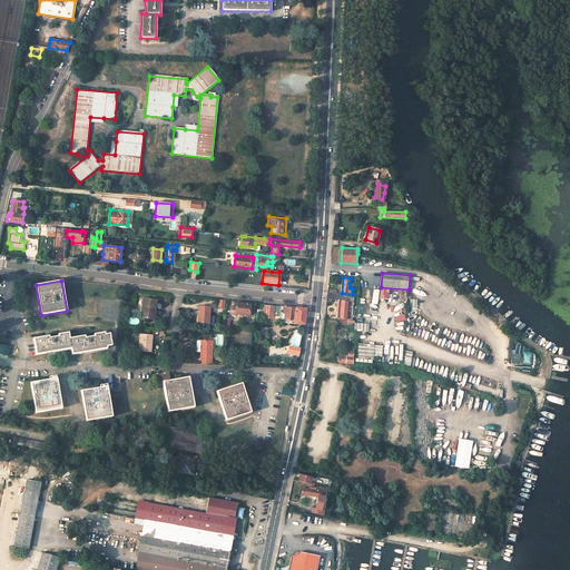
[(389,290),(380,290),(380,300),(387,300),(389,290)]
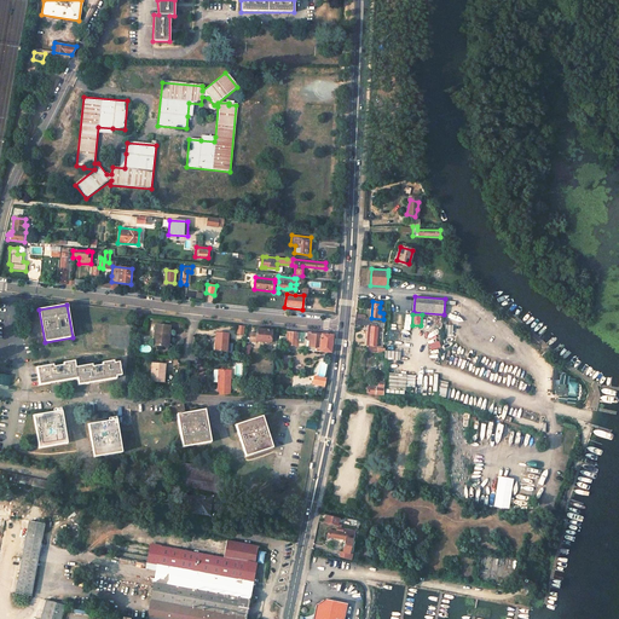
[(354,319),(354,324),(368,327),(366,345),(376,346),(379,328),(385,328),(385,323),(354,319)]
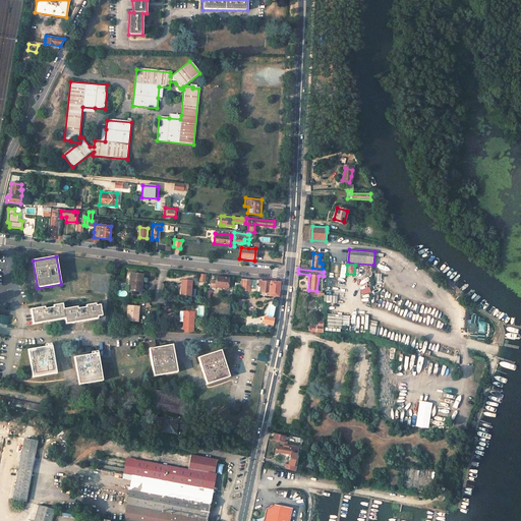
[(130,273),(129,290),(139,291),(140,280),(142,280),(143,274),(130,273)]
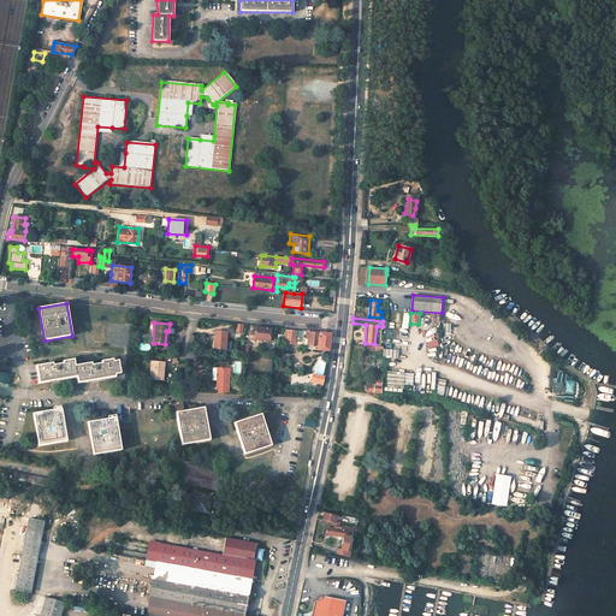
[(249,331),(249,339),(255,341),(255,339),(270,341),(271,329),(256,327),(255,332),(249,331)]
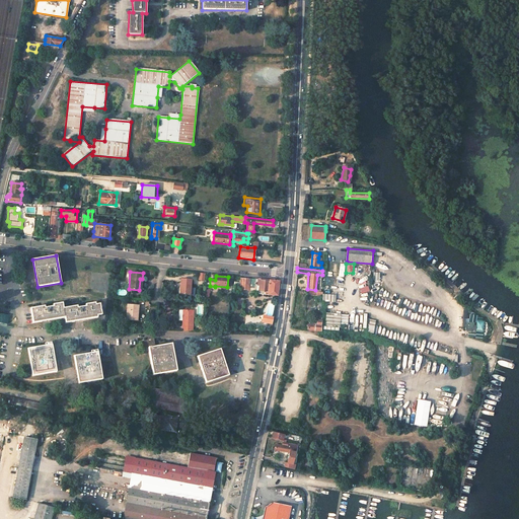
[(241,278),(240,289),(249,290),(249,282),(250,279),(241,278)]
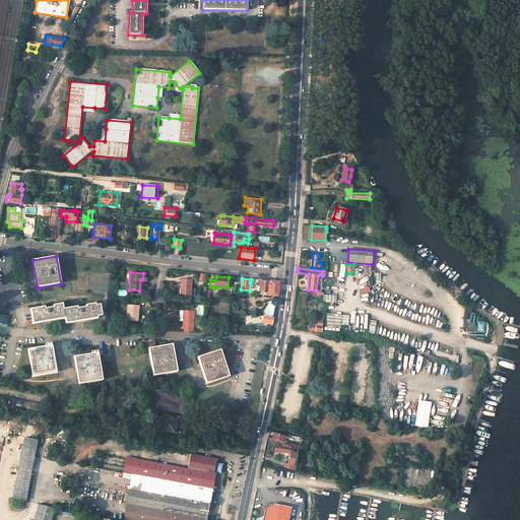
[(181,279),(181,287),(182,287),(182,295),(190,296),(192,280),(181,279)]
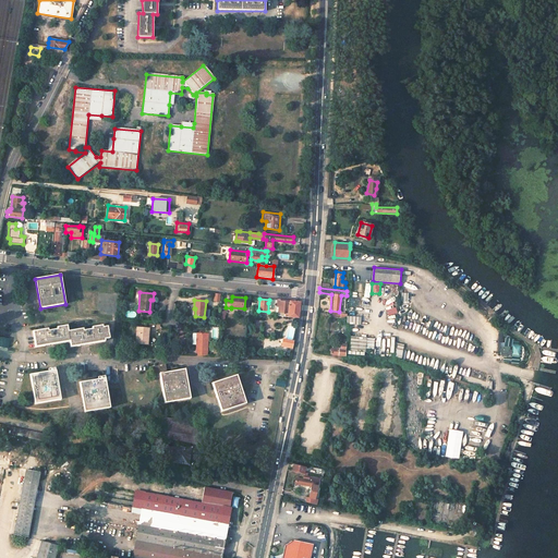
[(280,304),(279,316),(299,317),(300,302),(290,301),(290,302),(280,301),(280,304)]
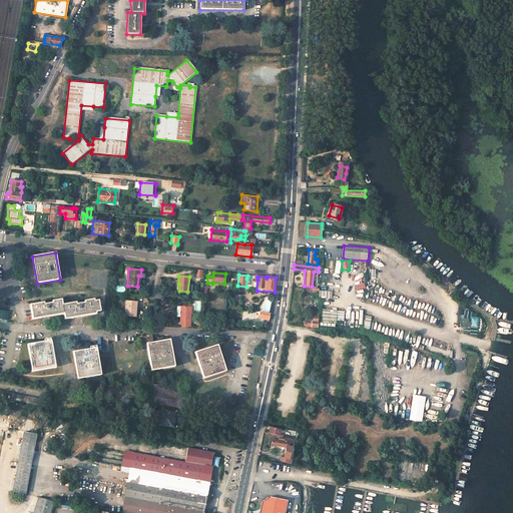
[(355,286),(357,291),(365,289),(363,283),(355,286)]
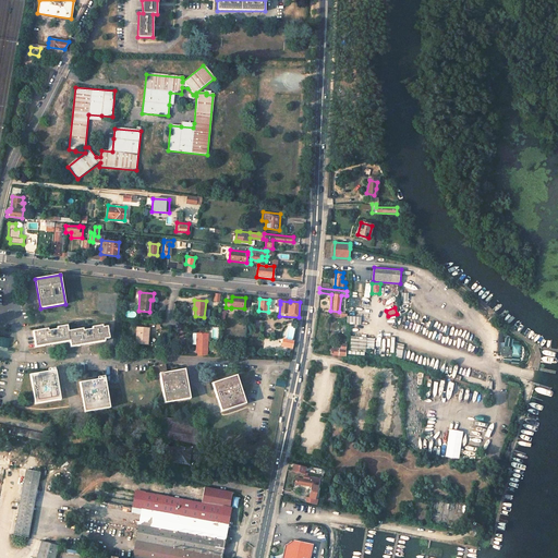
[(33,331),(36,347),(70,341),(71,347),(105,341),(105,339),(109,338),(107,327),(102,327),(102,325),(93,327),(93,329),(83,330),(83,328),(68,331),(67,326),(57,327),(58,329),(48,331),(48,328),(33,331)]
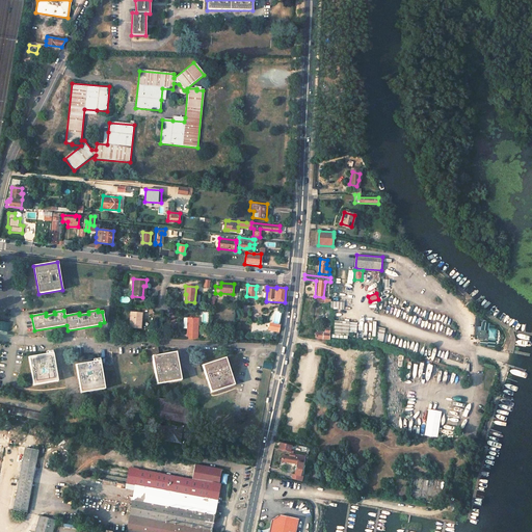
[(130,312),(129,327),(139,328),(139,322),(141,323),(142,313),(130,312)]
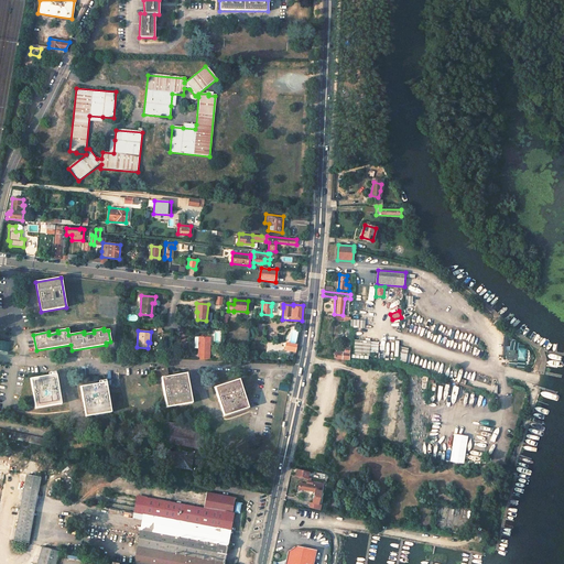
[(198,337),(198,360),(209,360),(210,337),(198,337)]
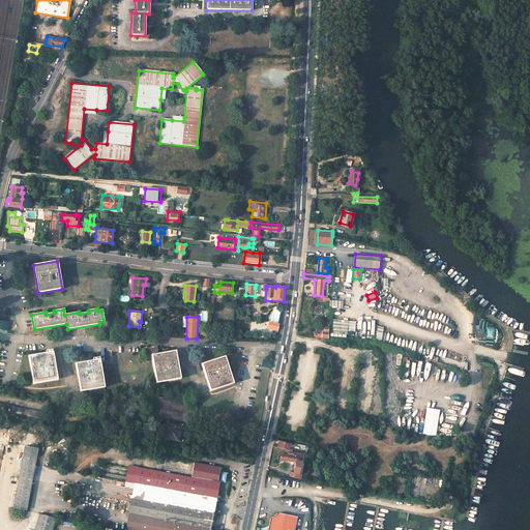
[(0,320),(0,329),(7,331),(8,322),(0,320)]
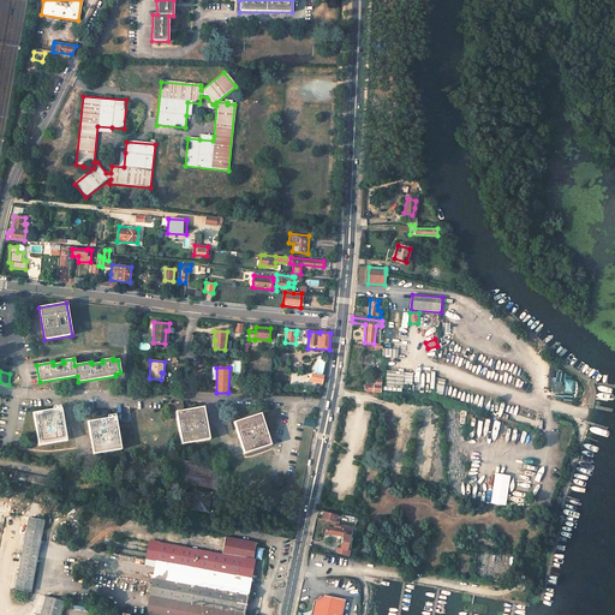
[(412,374),(404,372),(394,371),(393,387),(402,388),(402,384),(412,386),(412,374)]
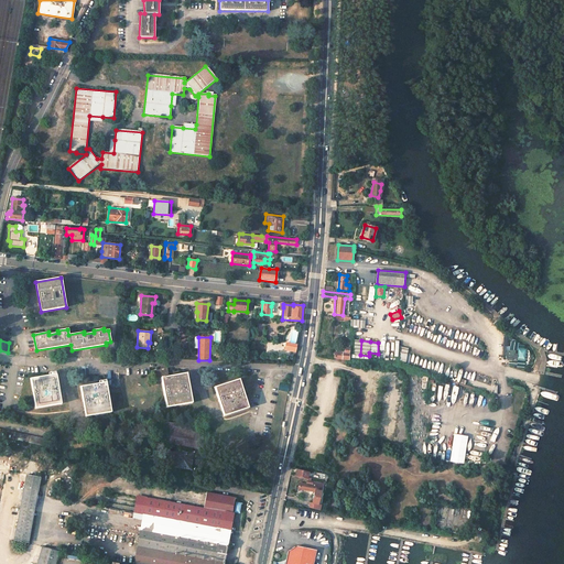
[(335,353),(334,358),(349,360),(350,343),(345,343),(345,348),(345,354),(336,353),(335,353)]
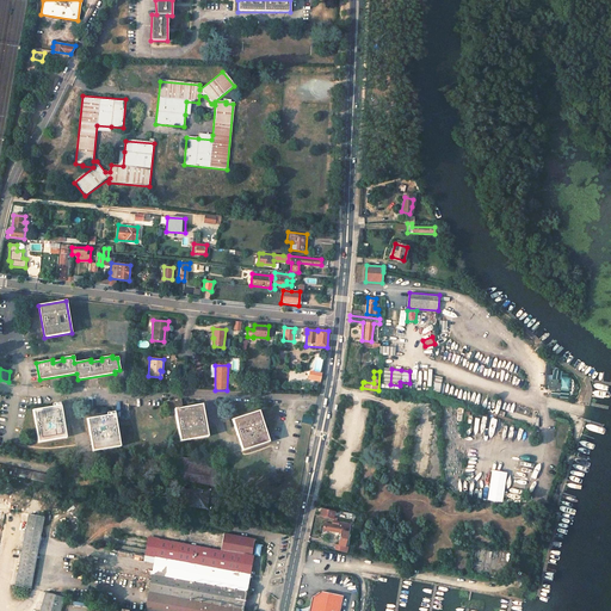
[(431,390),(439,392),(442,376),(433,375),(431,390)]
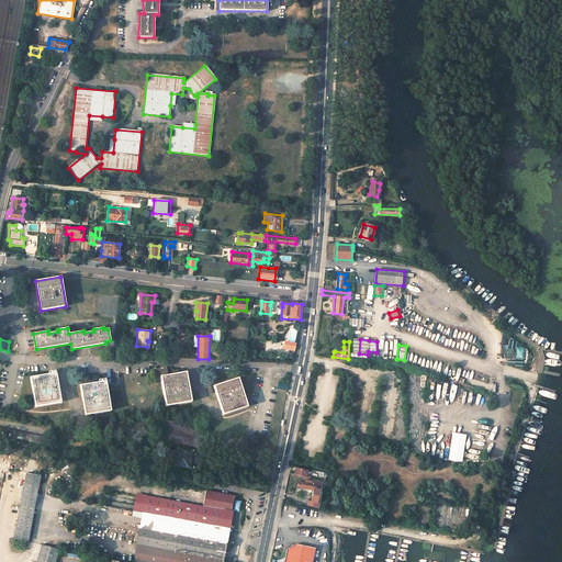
[(504,346),(503,358),(507,358),(515,358),(515,351),(512,351),(512,349),(507,349),(507,346),(504,346)]
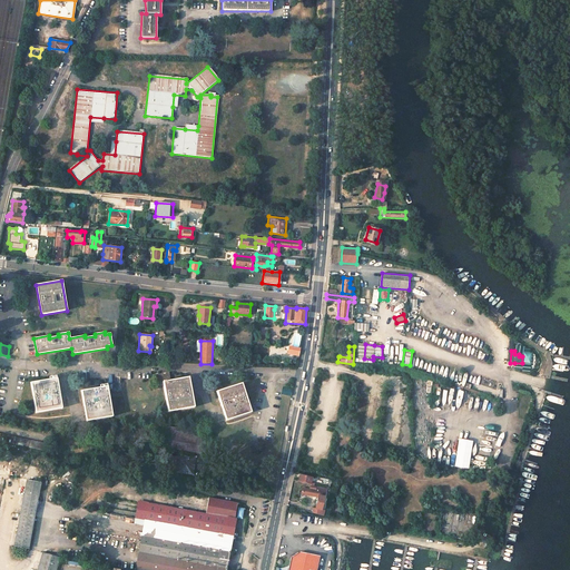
[(163,382),(168,412),(194,406),(188,377),(170,381),(168,372),(155,374),(157,383),(163,382)]
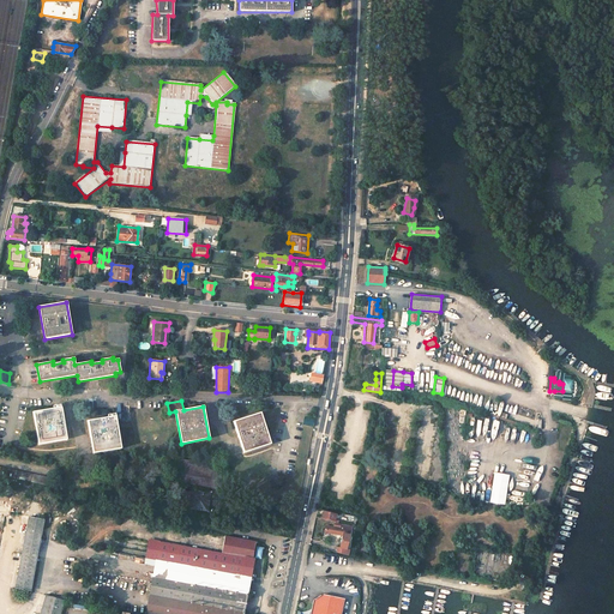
[(34,411),(38,444),(66,439),(61,408),(34,411)]
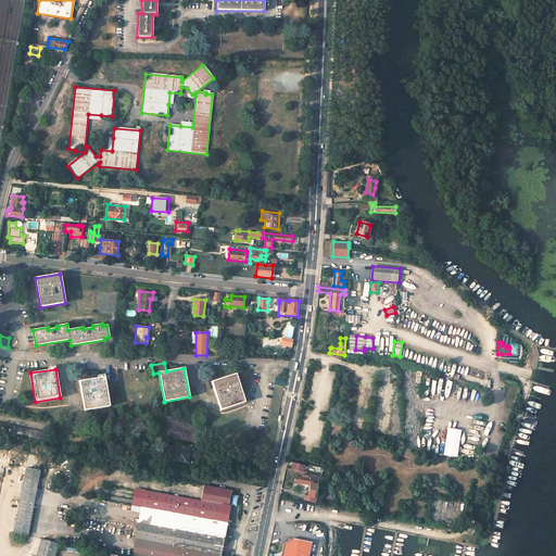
[(212,382),(220,409),(244,402),(236,374),(212,382)]
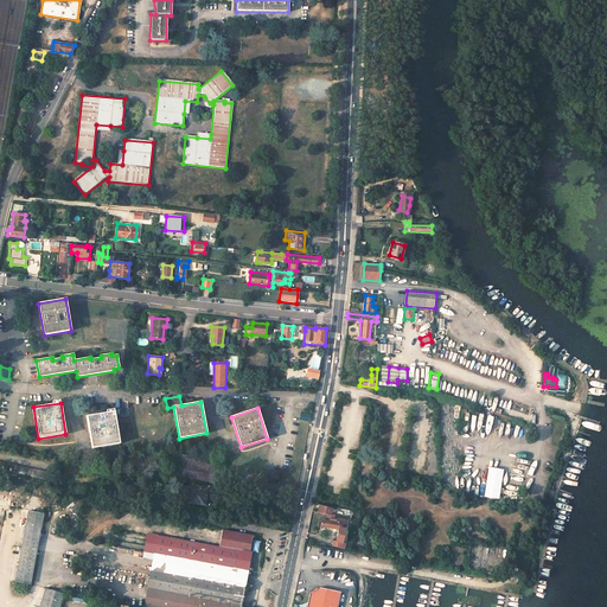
[(87,416),(91,448),(120,443),(114,411),(87,416)]
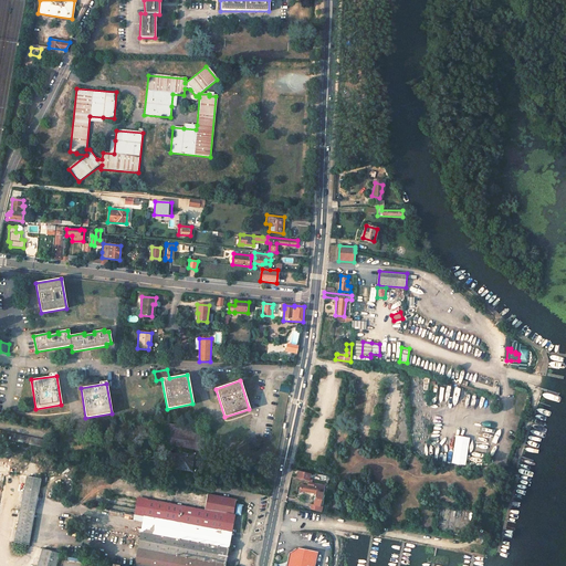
[(457,402),(460,388),(453,386),(450,401),(457,402)]
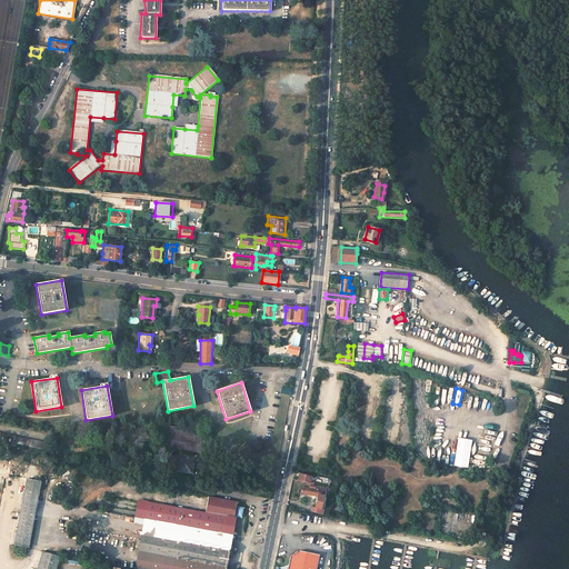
[(163,425),(160,446),(209,453),(212,432),(163,425)]
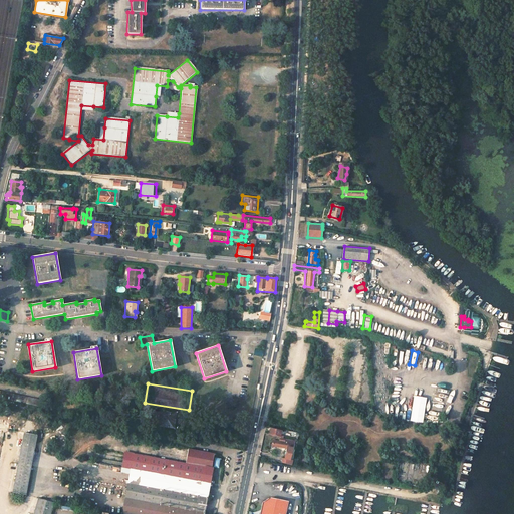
[(162,412),(160,425),(173,427),(175,414),(162,412)]
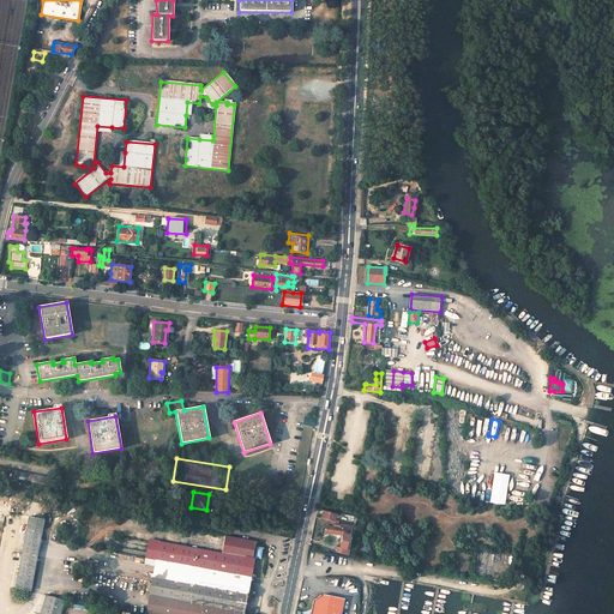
[(317,511),(315,517),(333,522),(336,515),(317,511)]
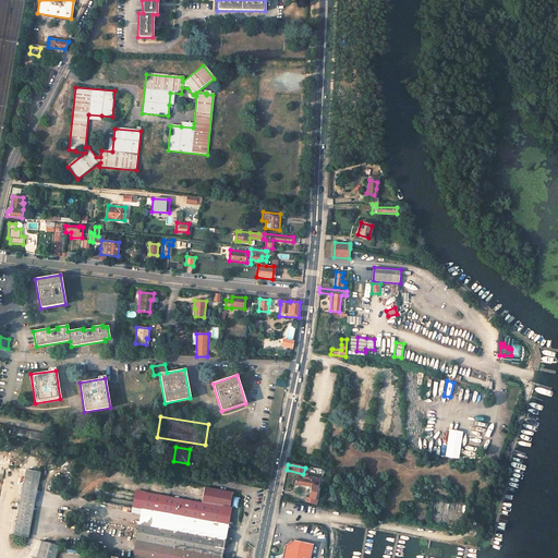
[(211,466),(209,477),(216,478),(218,469),(211,466)]
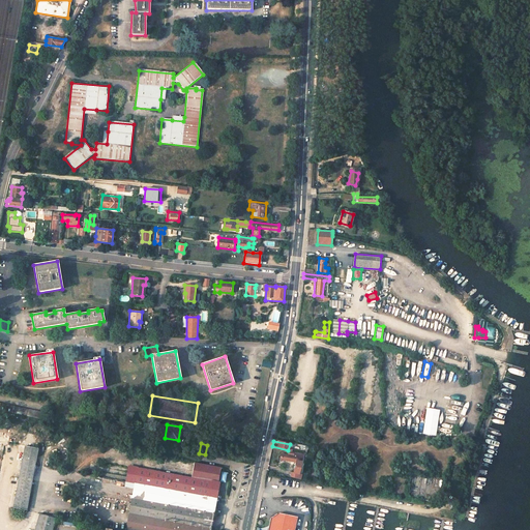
[(25,446),(13,508),(26,510),(38,448),(25,446)]
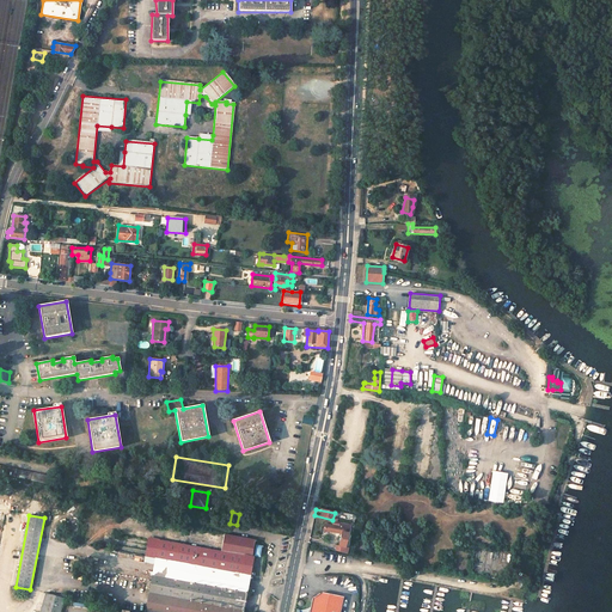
[(325,524),(324,531),(341,534),(338,546),(337,546),(336,551),(344,552),(350,526),(337,522),(337,520),(337,519),(335,519),(335,520),(334,520),(332,526),(325,524)]
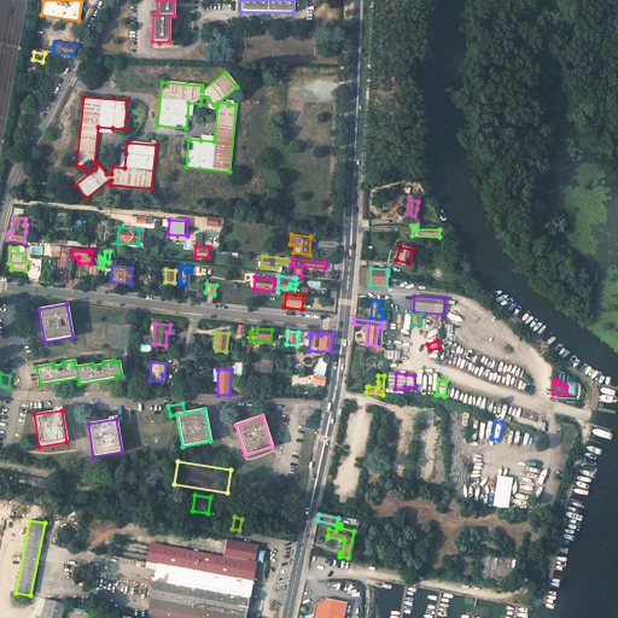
[(256,588),(258,576),(252,575),(255,563),(257,546),(227,540),(223,558),(161,546),(147,617),(153,617),(244,617),(250,587),(256,588)]
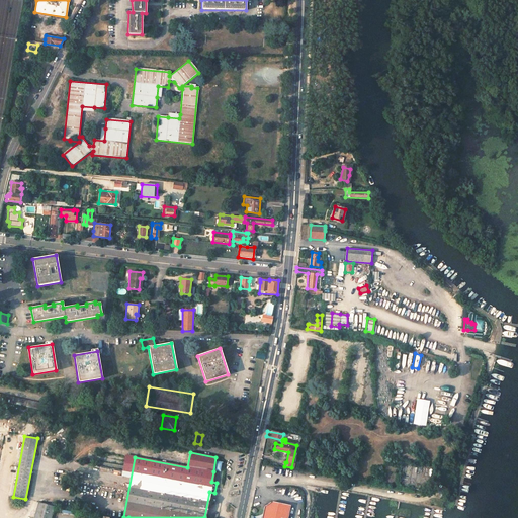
[(125,456),(122,470),(132,472),(135,457),(125,456)]
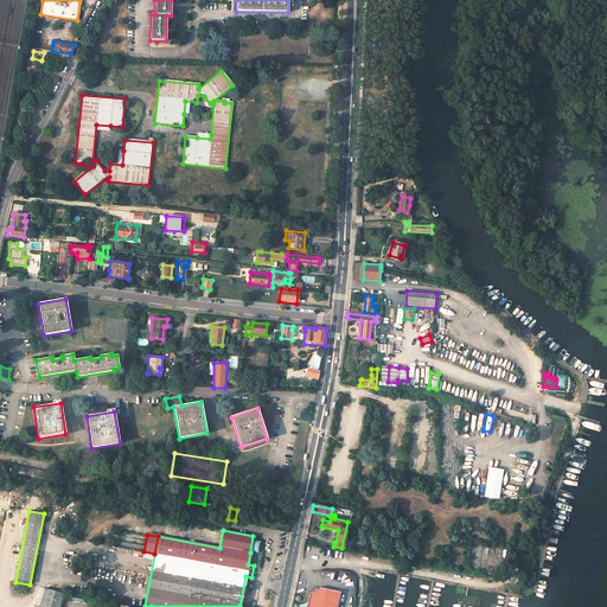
[(310,594),(306,606),(337,606),(340,592),(319,587),(310,594)]
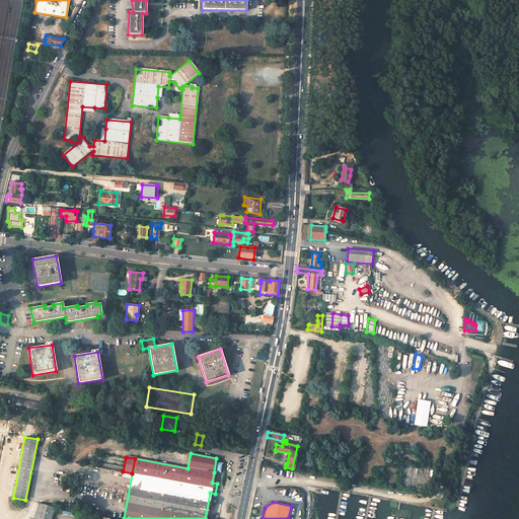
[(50,518),(54,508),(39,504),(33,518),(50,518)]
